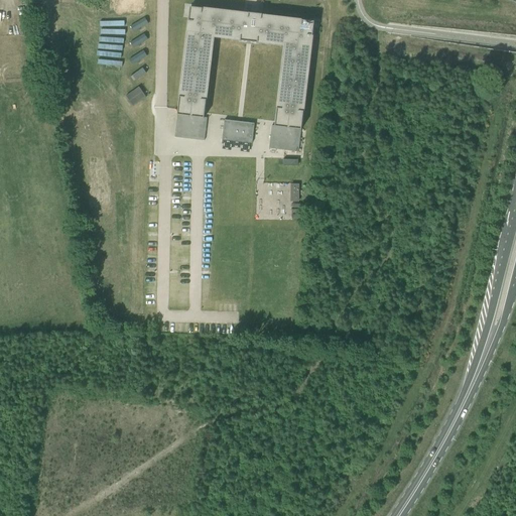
[(176,116),(203,119),(213,37),(239,41),(239,42),(257,44),(258,43),(284,46),(274,127),(300,130),(313,22),(261,16),(261,15),(251,13),(251,15),(189,7),(176,116)]
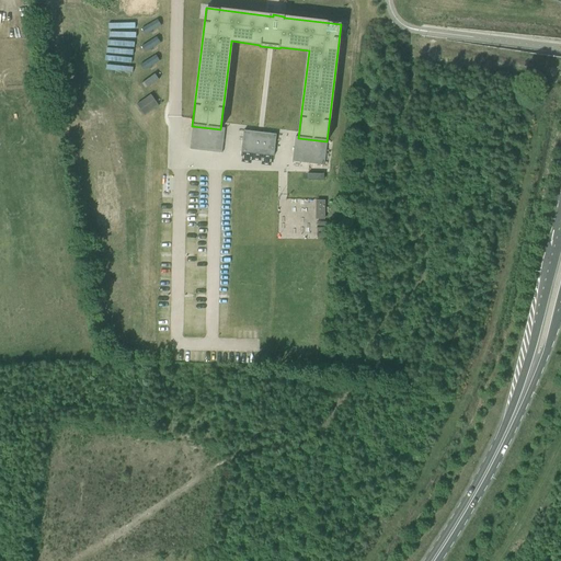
[(109,54),(109,65),(128,65),(128,54),(109,54)]
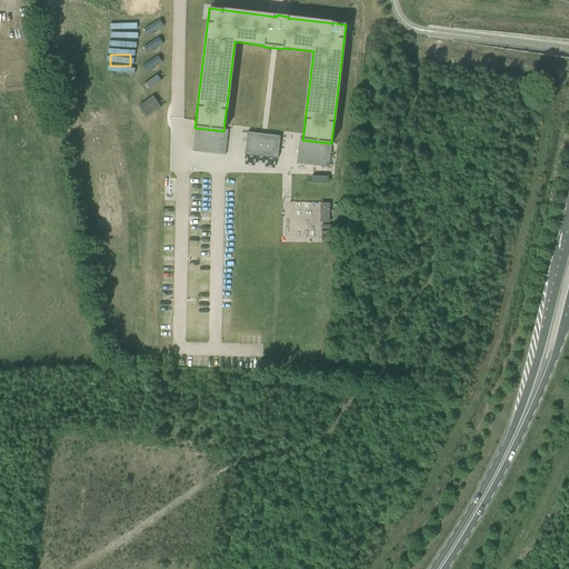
[(110,66),(110,76),(130,76),(130,66),(110,66)]
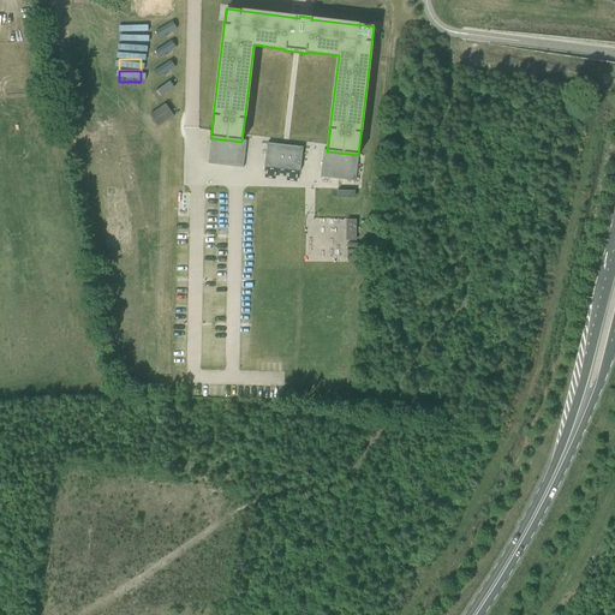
[(11,78),(0,78),(0,100),(11,100),(11,78)]
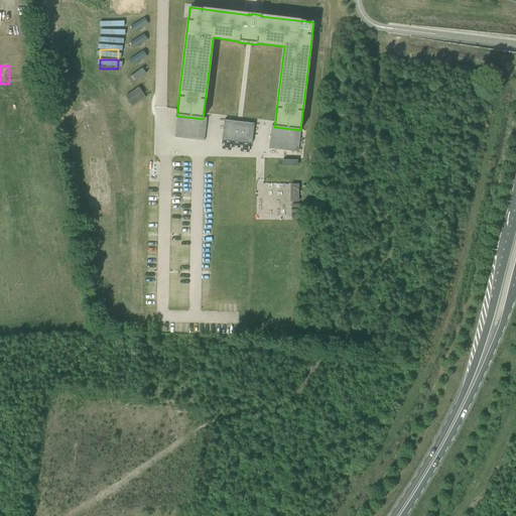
[(21,66),(9,66),(9,84),(21,84),(21,66)]
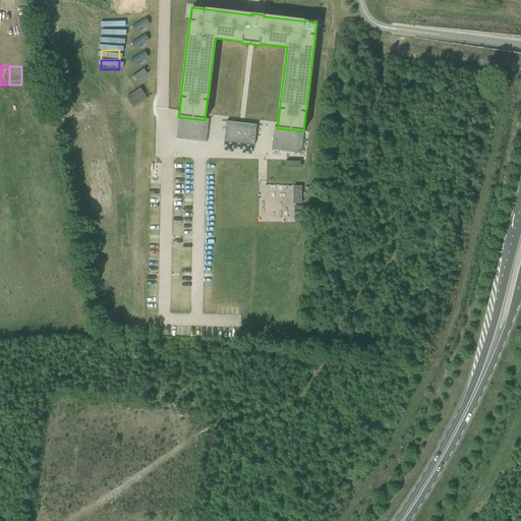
[(101,69),(101,78),(119,78),(119,69),(101,69)]
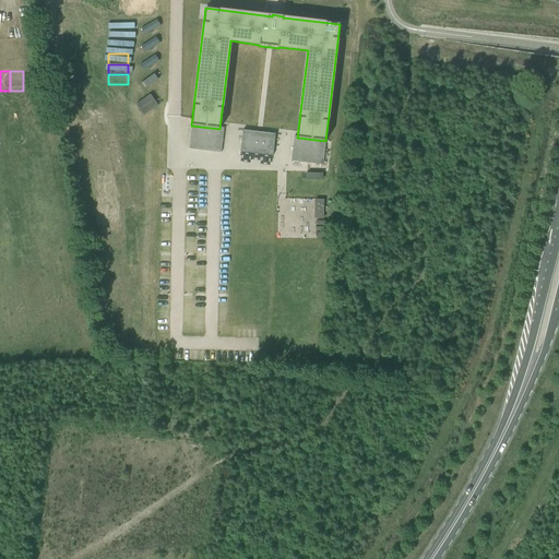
[(108,84),(108,94),(128,94),(128,84),(108,84)]
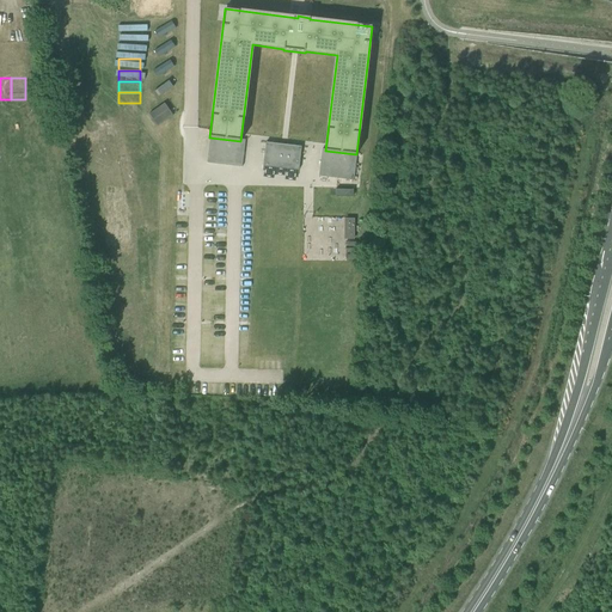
[(118,103),(118,114),(140,114),(140,103),(118,103)]
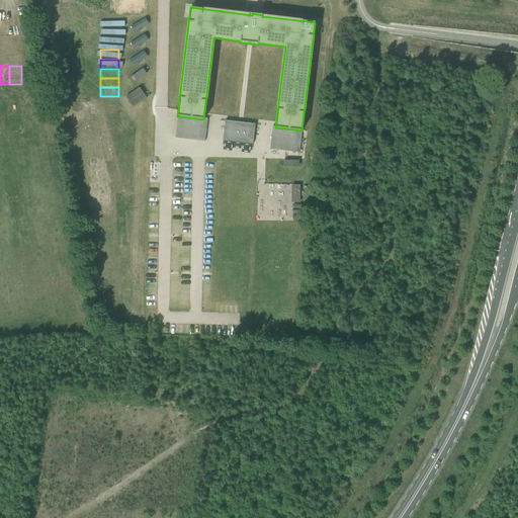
[(100,96),(100,105),(118,105),(118,96),(100,96)]
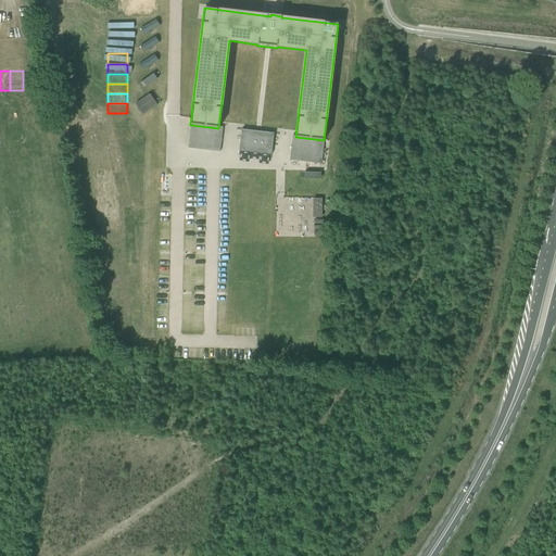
[(108,113),(108,124),(127,124),(127,113),(108,113)]
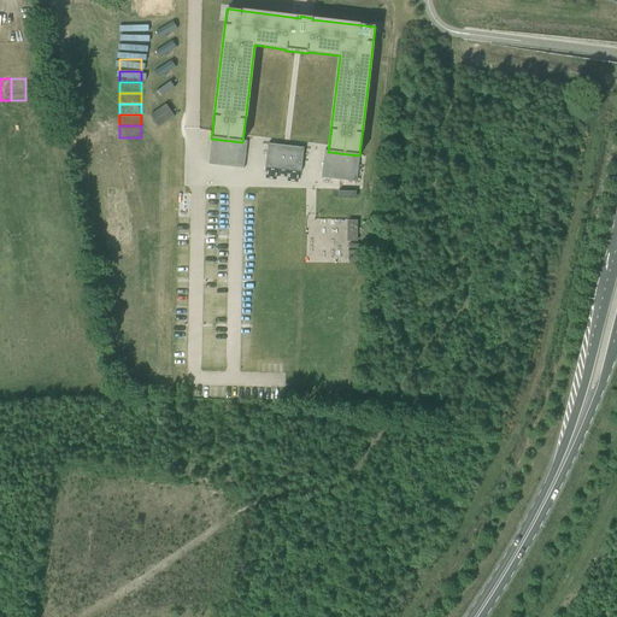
[(268,144),(265,168),(300,172),(304,148),(268,144)]
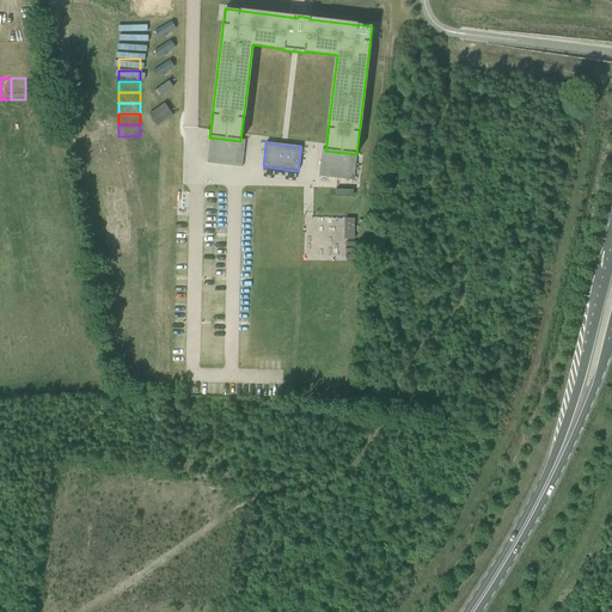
[(118,151),(118,163),(140,163),(140,151),(118,151)]
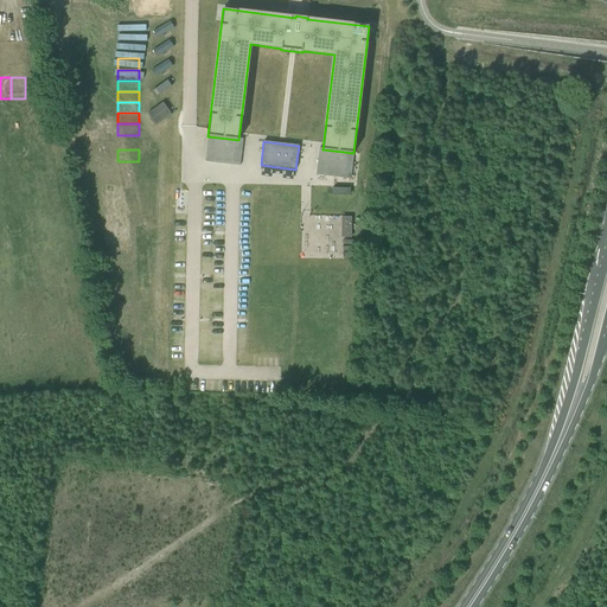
[(117,161),(117,172),(139,172),(139,161),(117,161)]
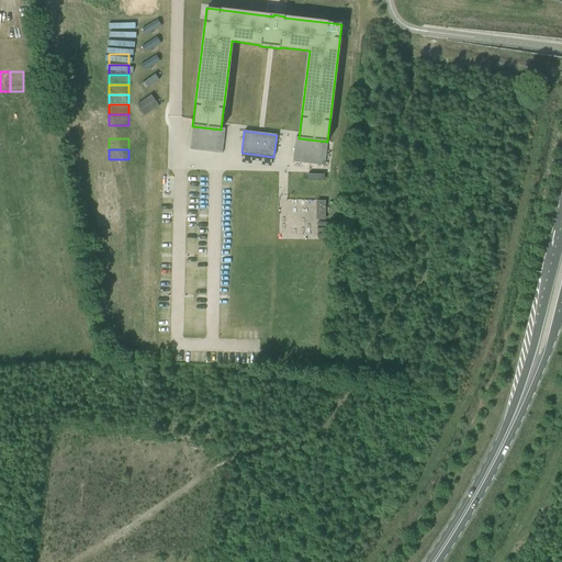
[(109,159),(109,169),(128,169),(128,159),(109,159)]
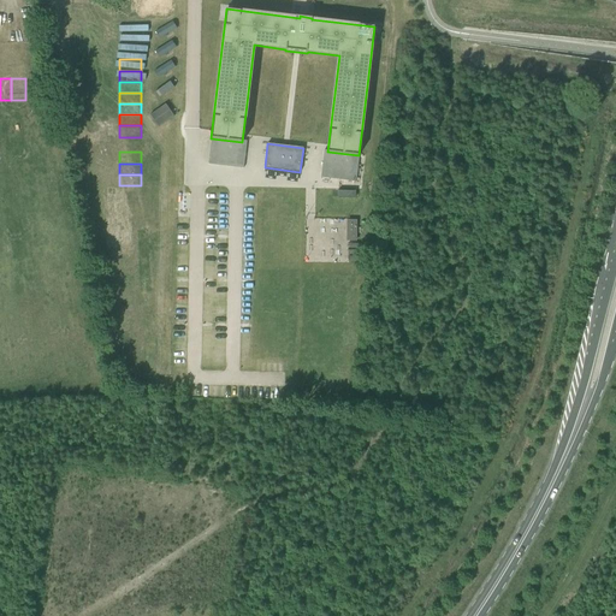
[(119,185),(119,196),(141,196),(141,185),(119,185)]
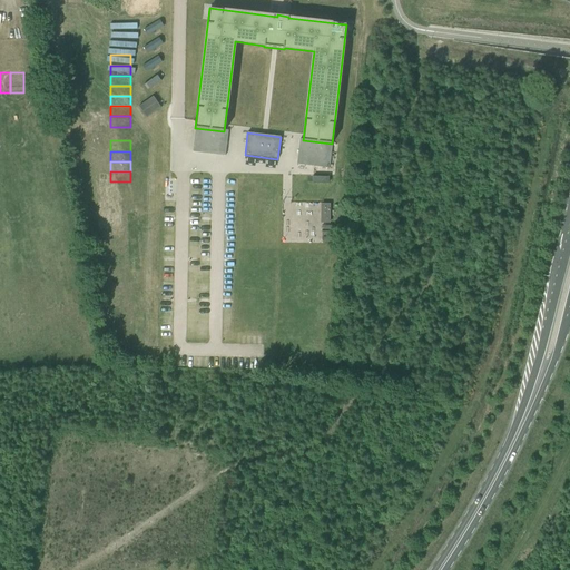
[(110,182),(110,192),(130,192),(130,182),(110,182)]
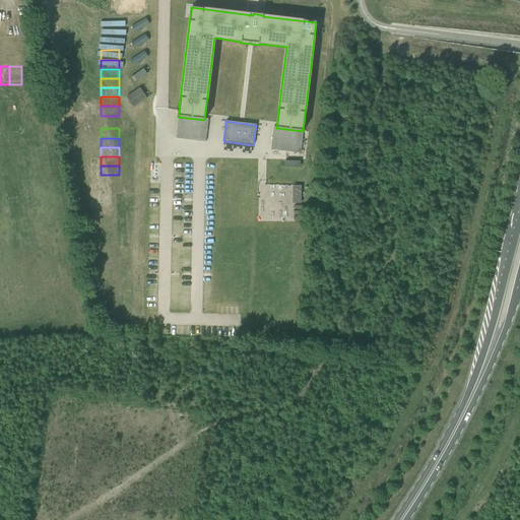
[(101,175),(101,185),(119,186),(119,175),(101,175)]
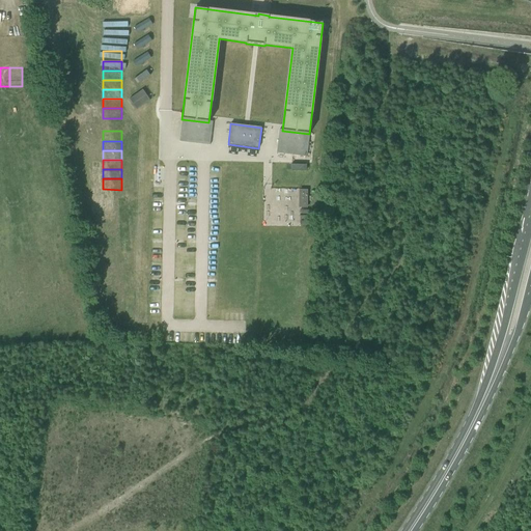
[(0,219),(1,223),(12,221),(9,200),(0,201),(0,219)]
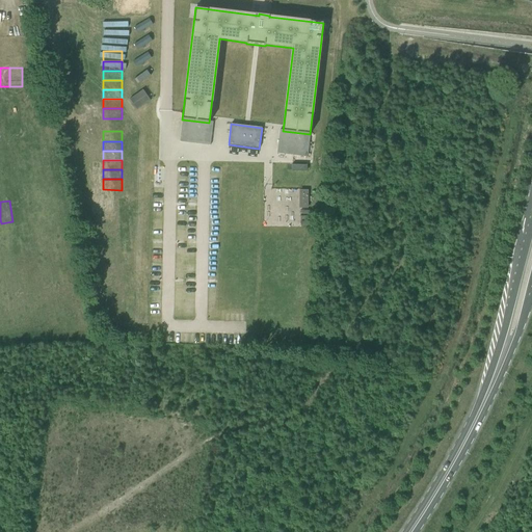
[(126,206),(107,208),(108,218),(127,216),(126,206)]
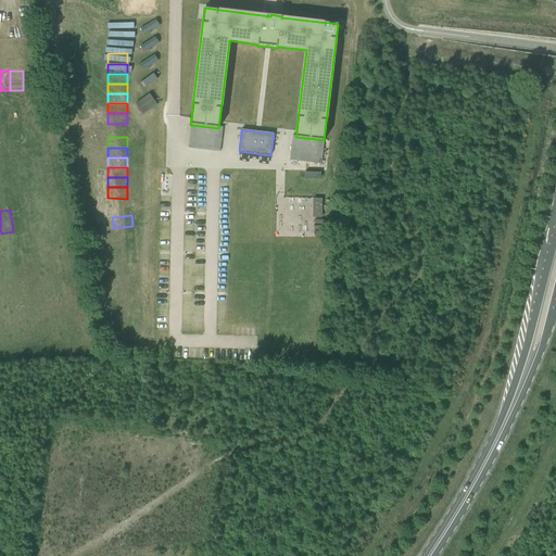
[(133,226),(113,228),(114,238),(134,236),(133,226)]
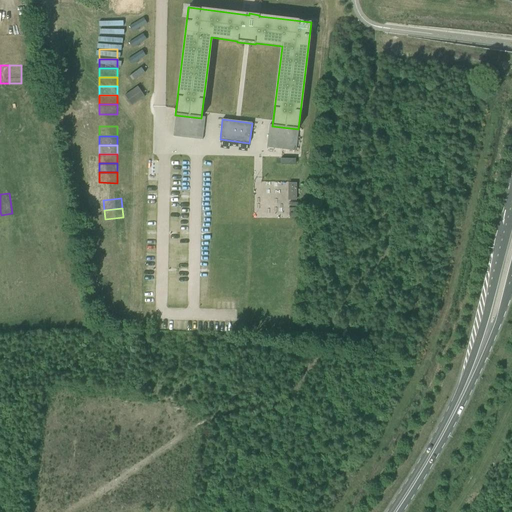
[(123,217),(105,219),(106,228),(124,226),(123,217)]
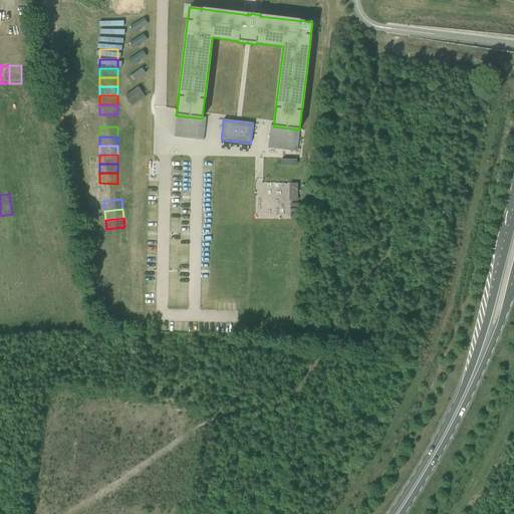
[(124,227),(106,229),(107,238),(125,236),(124,227)]
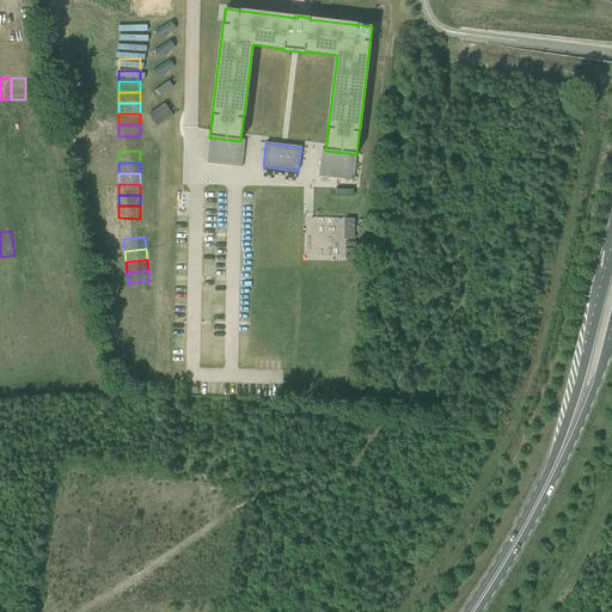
[(150,281),(128,283),(128,294),(150,292),(150,281)]
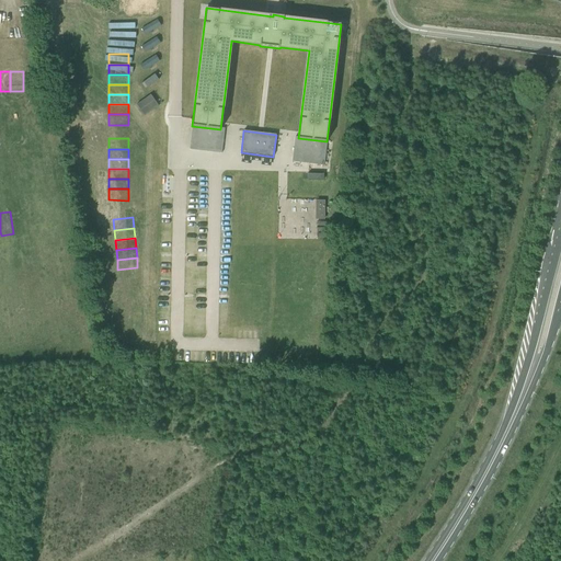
[(137,267),(117,270),(118,281),(138,278),(137,267)]
